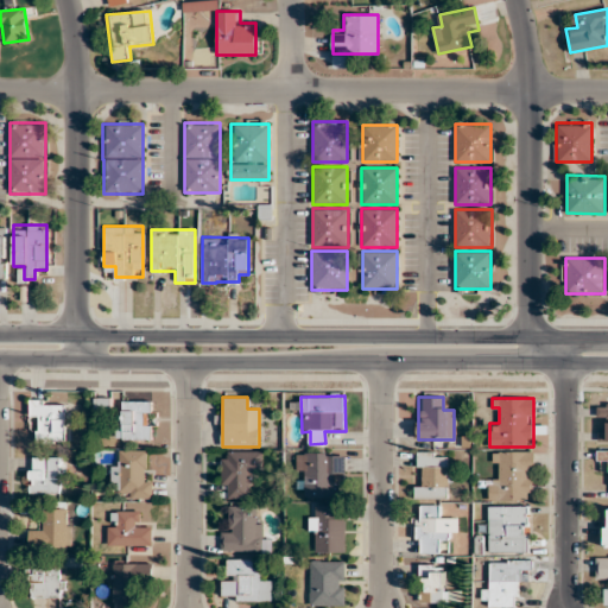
[(42,442),(67,442),(67,400),(30,400),(30,420),(42,420),(42,442)]
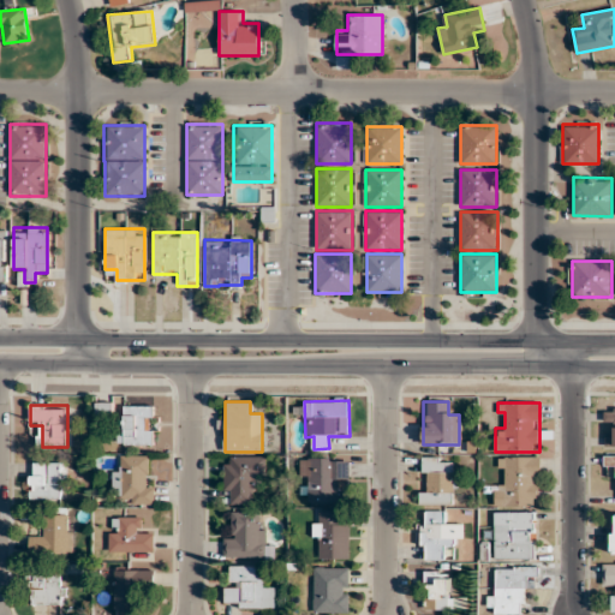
[(153,406),(118,406),(118,445),(153,445),(153,406)]
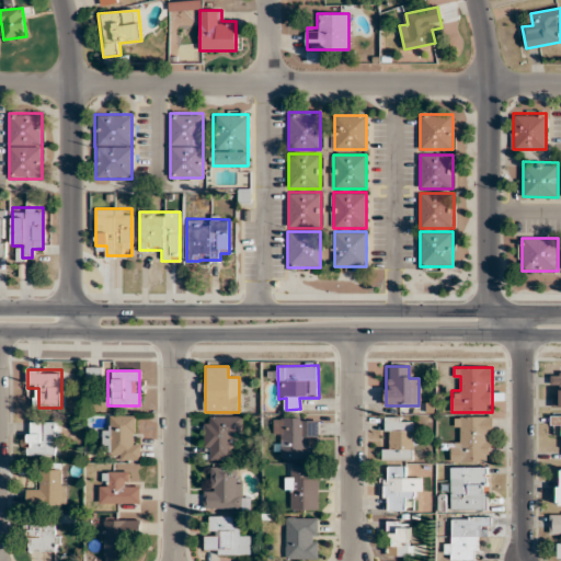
[(560,371),(551,371),(551,386),(560,386),(560,407),(560,371)]
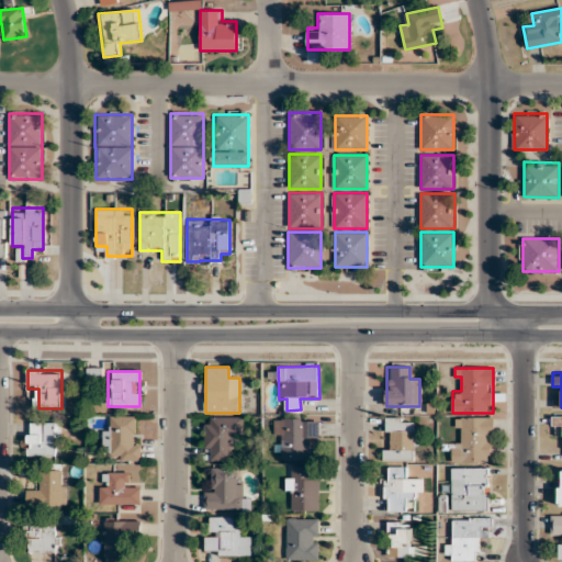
[(139,461),(139,416),(111,416),(111,427),(103,427),(103,450),(113,450),(113,461),(139,461)]
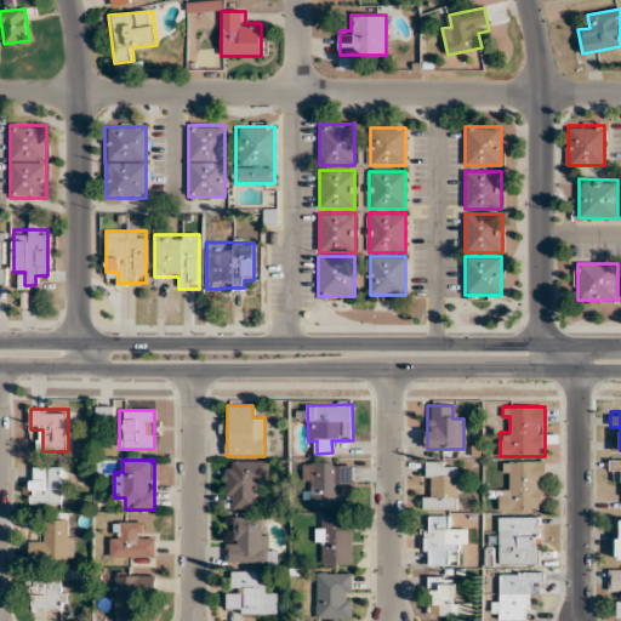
[(620,471),(620,460),(609,460),(610,471),(620,471)]
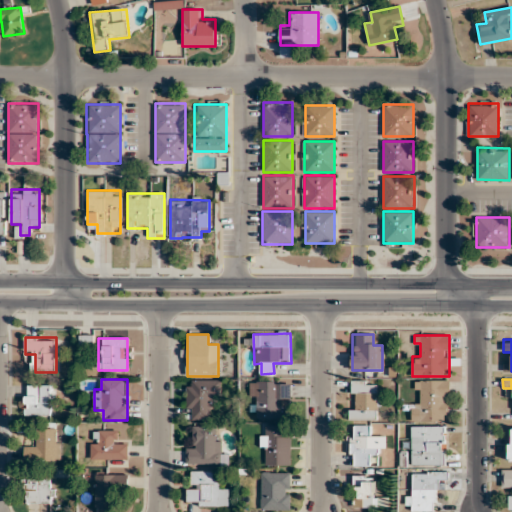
[(187,380),(187,420),(210,419),(210,409),(221,409),(221,380),(187,380)]
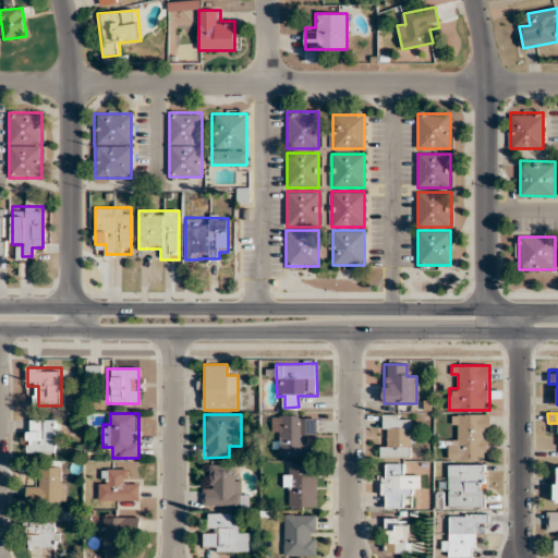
[(489,414),(450,414),(450,424),(459,424),(459,437),(448,437),(448,460),(489,461),(489,414)]
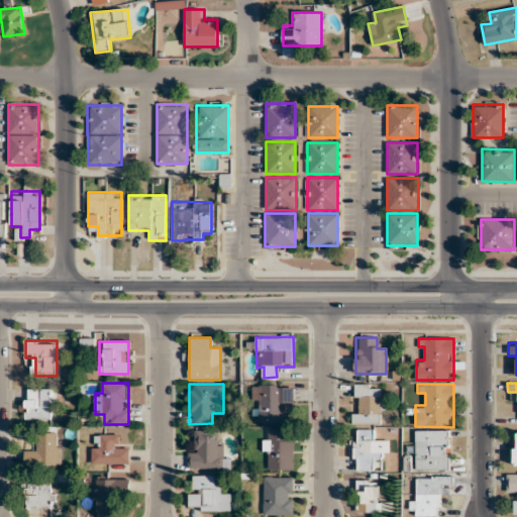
[(253,385),(252,415),(261,415),(261,424),(283,425),(283,404),(292,405),(292,385),(253,385)]
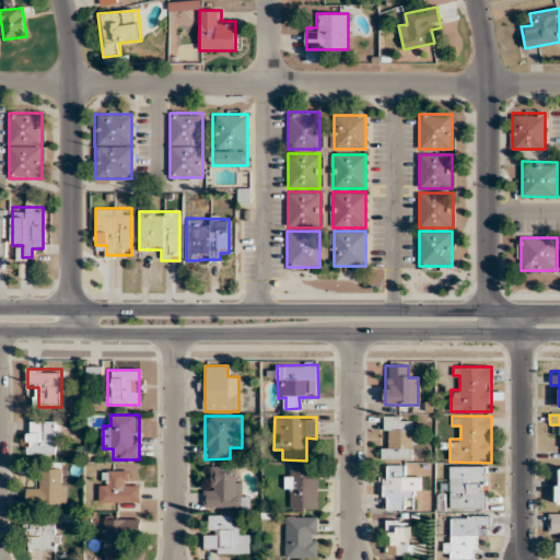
[(384,459),(413,459),(413,417),(384,417),(384,459)]
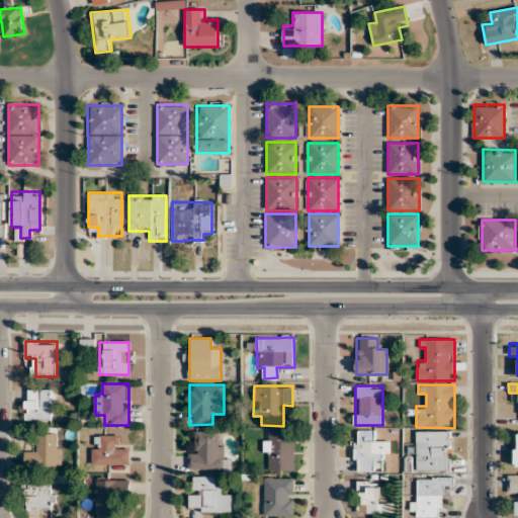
[(51,420),(51,390),(24,390),(24,420),(51,420)]
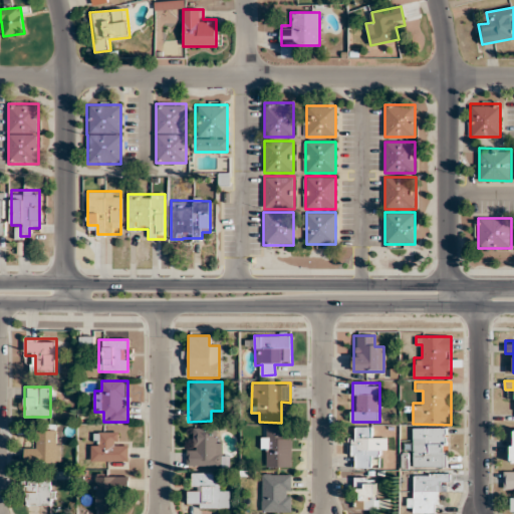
[(291,437),(281,438),(281,427),(262,428),(263,468),(291,468),(291,437)]
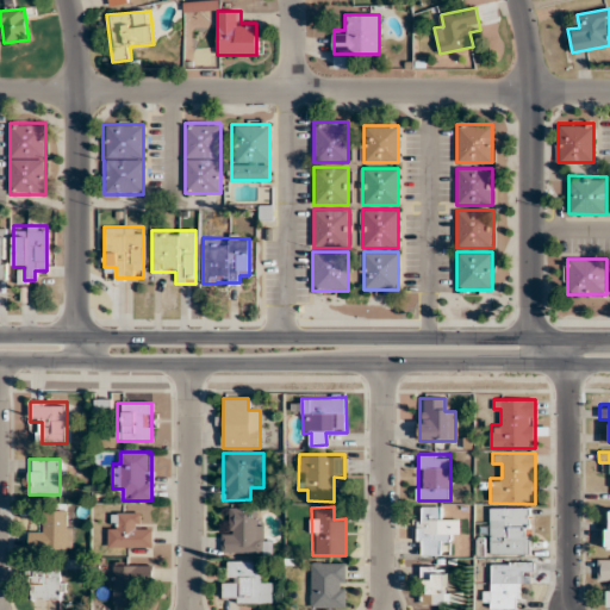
[(263,553),(263,518),(253,518),(253,508),(232,508),(232,530),(221,530),(221,553),(263,553)]
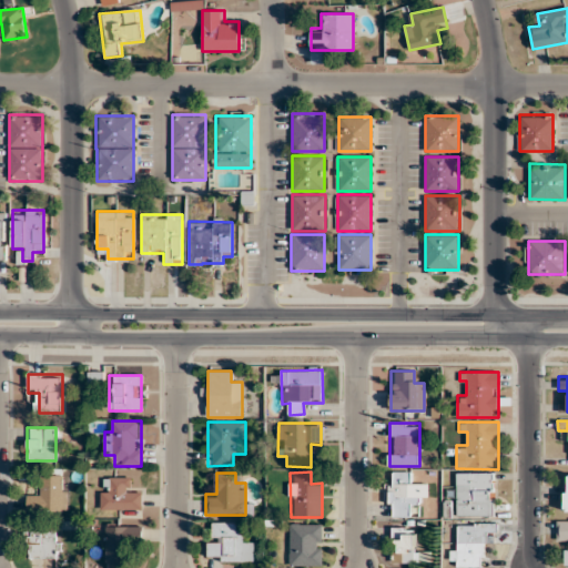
[(389,473),(388,516),(415,517),(415,503),(427,504),(427,484),(414,484),(414,473),(389,473)]
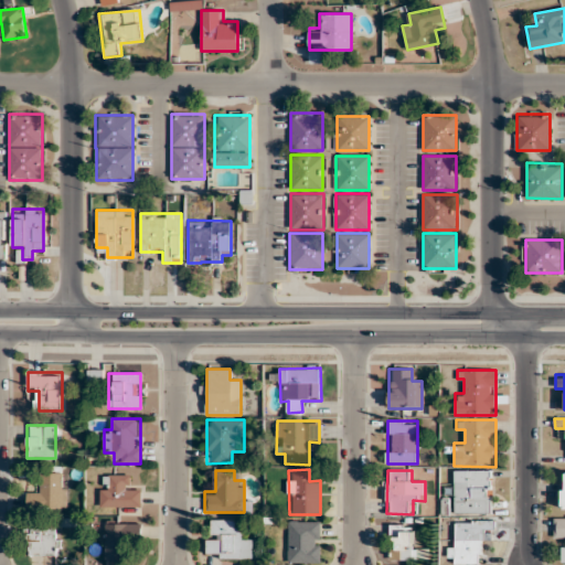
[(454,513),(493,513),(493,470),(454,470),(454,513)]
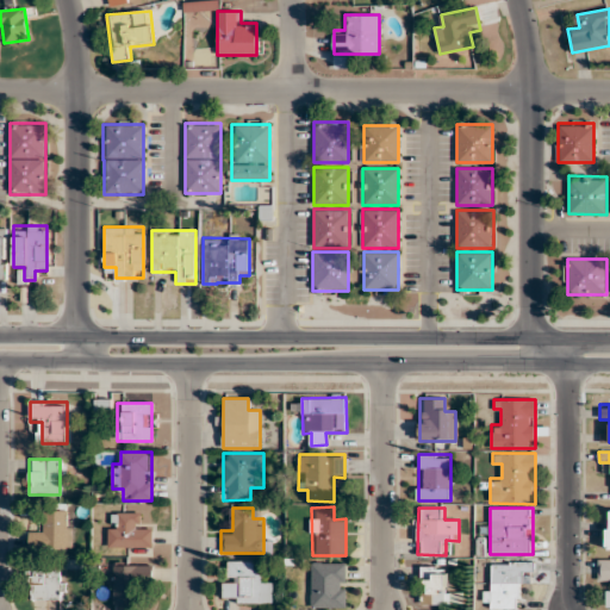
[(43,511),(43,533),(30,533),(30,551),(73,551),(73,511),(43,511)]
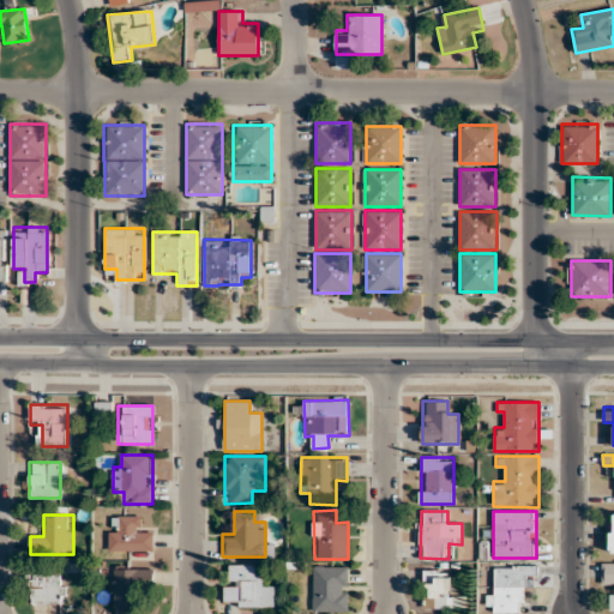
[(152,552),(152,528),(140,528),(140,517),(109,517),(109,552),(152,552)]
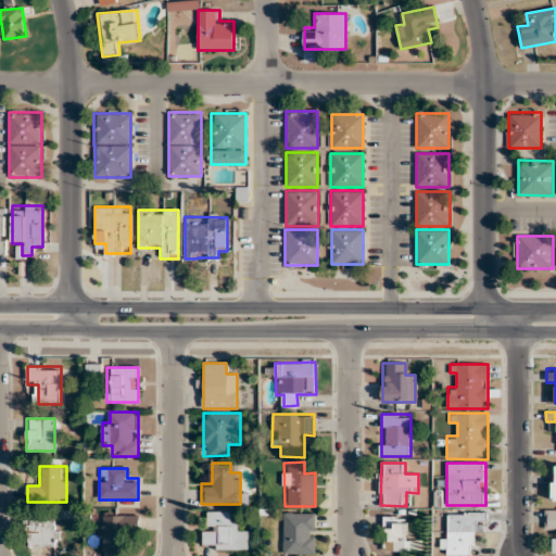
[(544,531),(555,531),(555,509),(545,509),(544,531)]
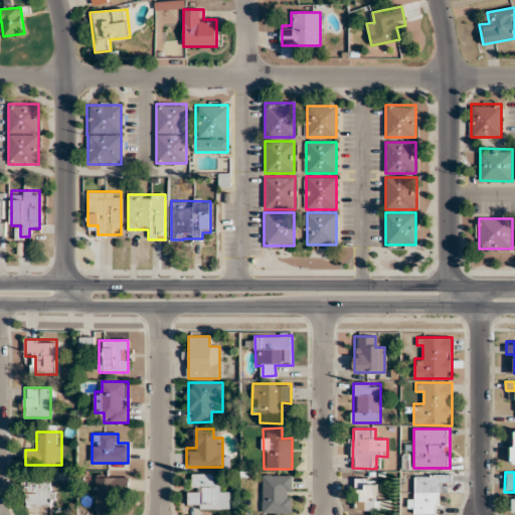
[(230,510),(230,491),(220,491),(220,474),(188,474),(188,510),(230,510)]
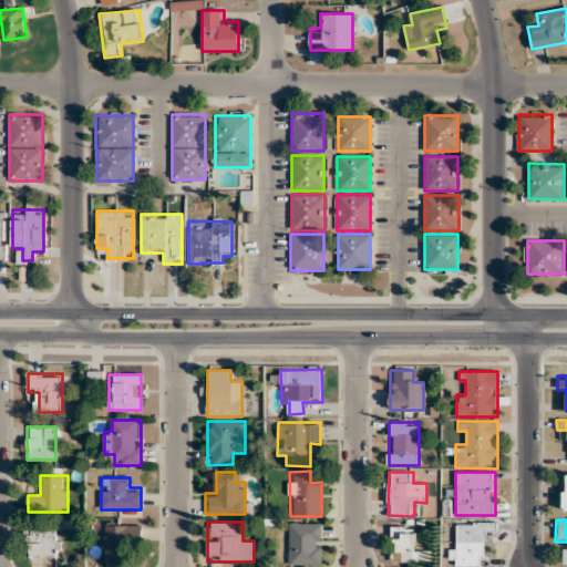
[(484,566),(484,532),(496,532),(496,523),(456,523),(456,548),(450,548),(450,566),(484,566)]
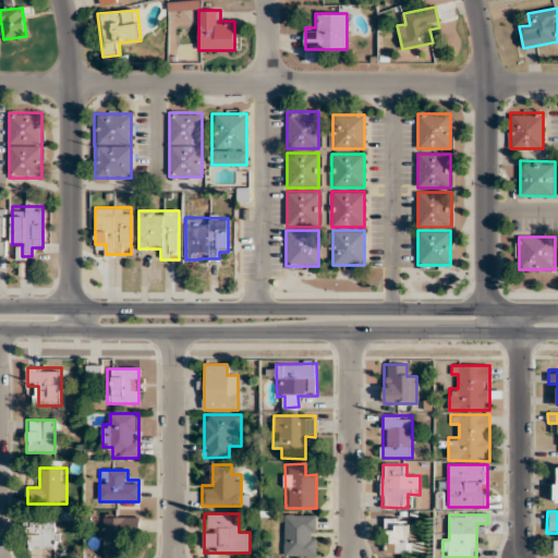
[(316,516),(284,516),(284,557),(316,557),(316,516)]
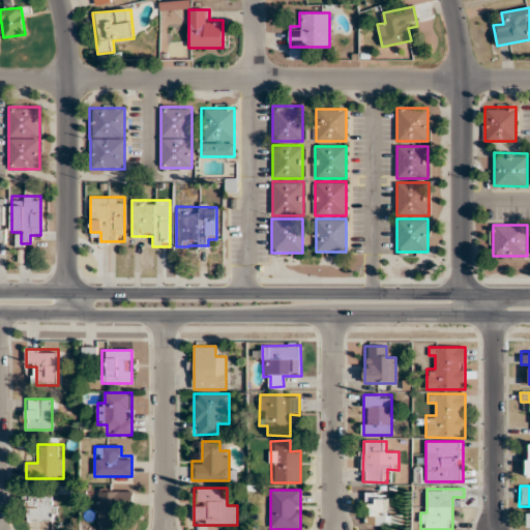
[(131,491),(99,491),(99,525),(120,525),(120,503),(131,503),(131,491)]
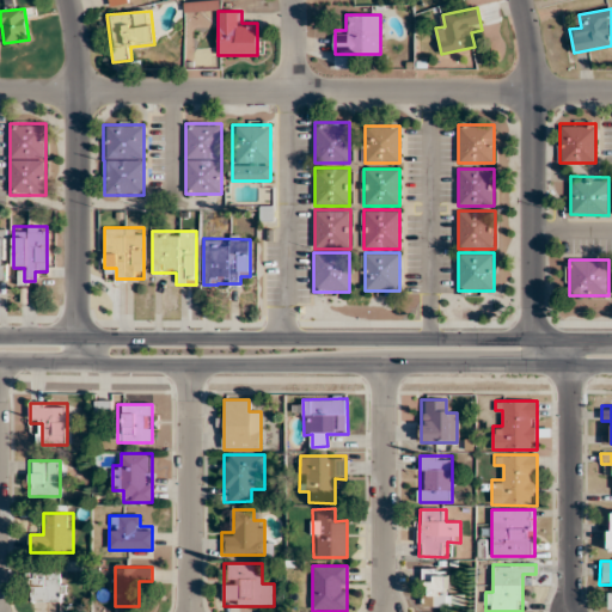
[(423,606),(451,606),(451,569),(423,569),(423,606)]
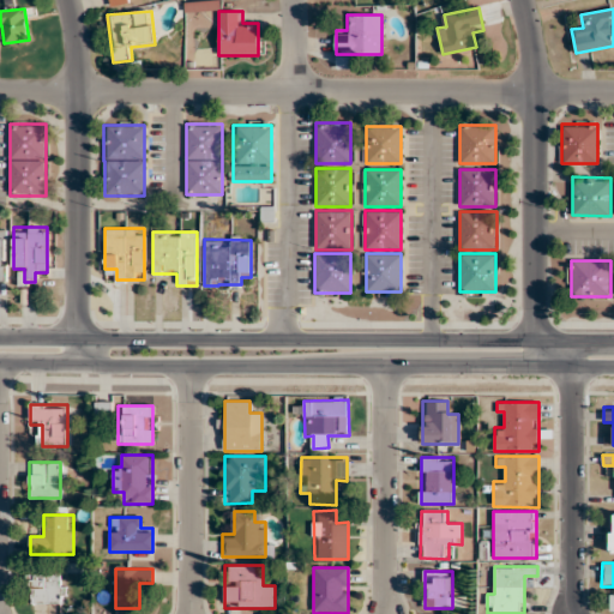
[(62,572),(31,572),(31,603),(62,603),(62,572)]
